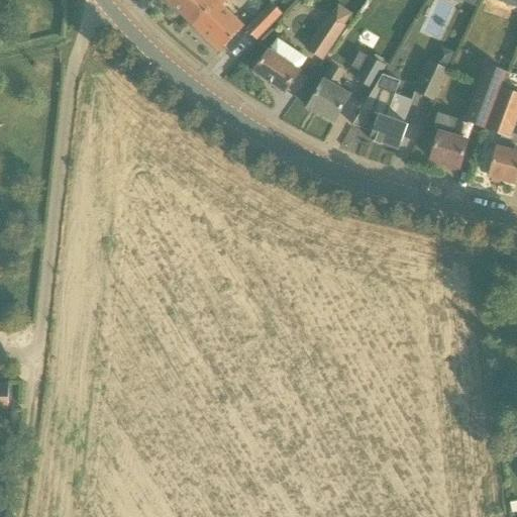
[(165,0),(193,26),(216,2),(214,0),(165,0)]
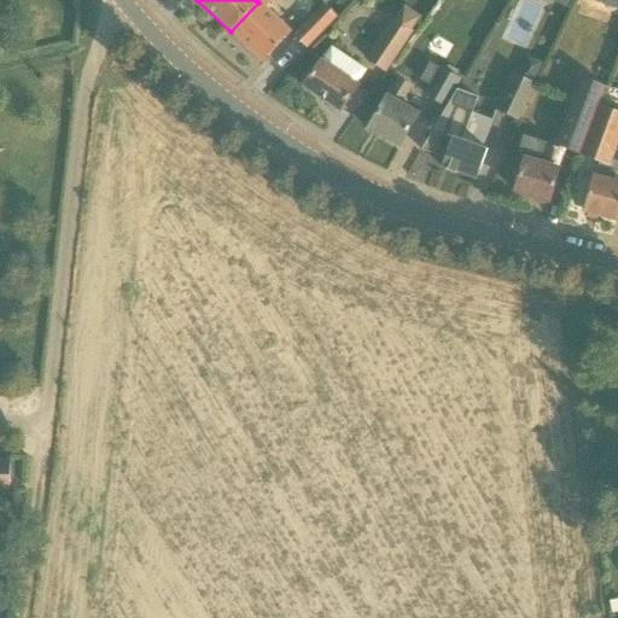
[(256,0),(258,3),(231,31),(263,63),(292,31),(267,7),(273,0),(256,0)]
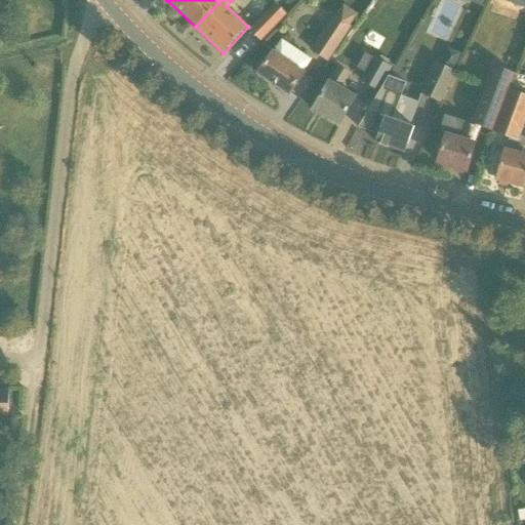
[(276,3),(250,31),(261,42),(287,15),(276,3)]
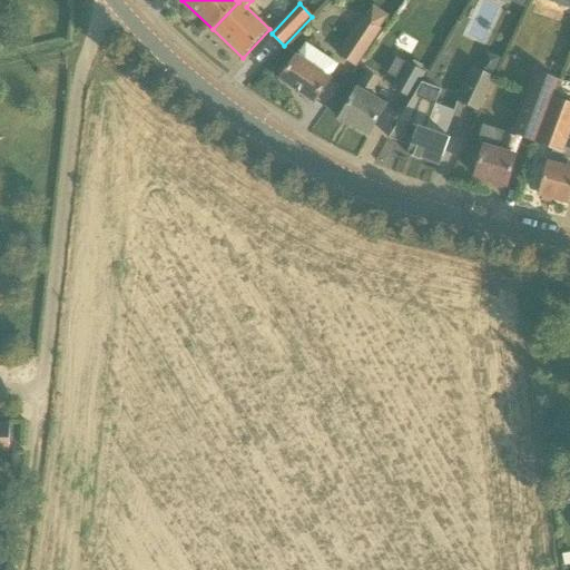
[(355,67),(381,29),(365,18),(363,17),(337,55),(355,67)]
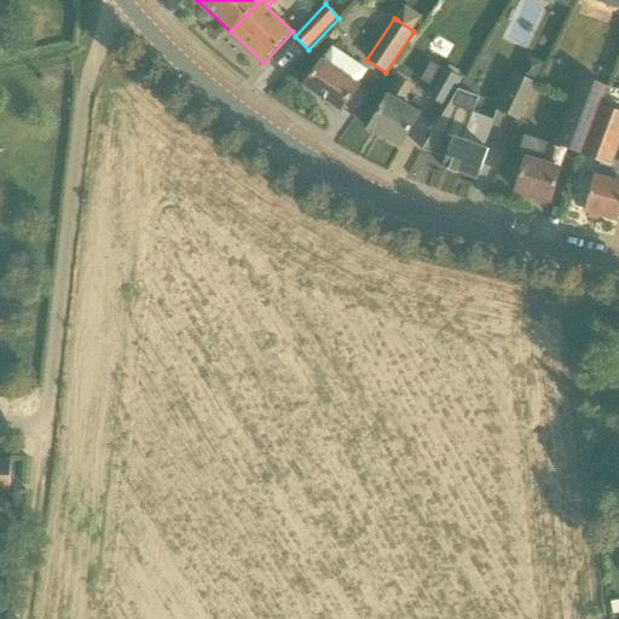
[(357,86),(366,73),(333,50),(323,63),(322,63),(306,87),(341,111),(358,87),(357,86)]
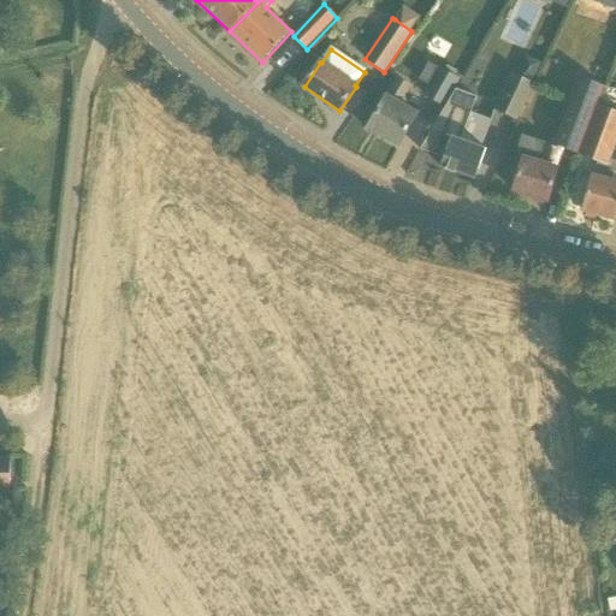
[(523,57),(515,75),(533,83),(542,65),(523,57)]
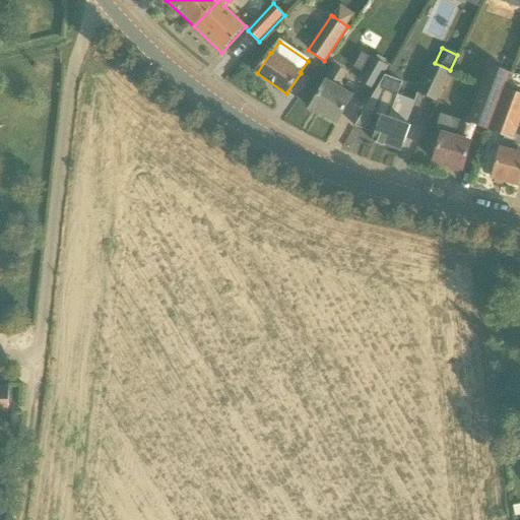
[(375,88),(386,67),(371,59),(359,80),(375,88)]
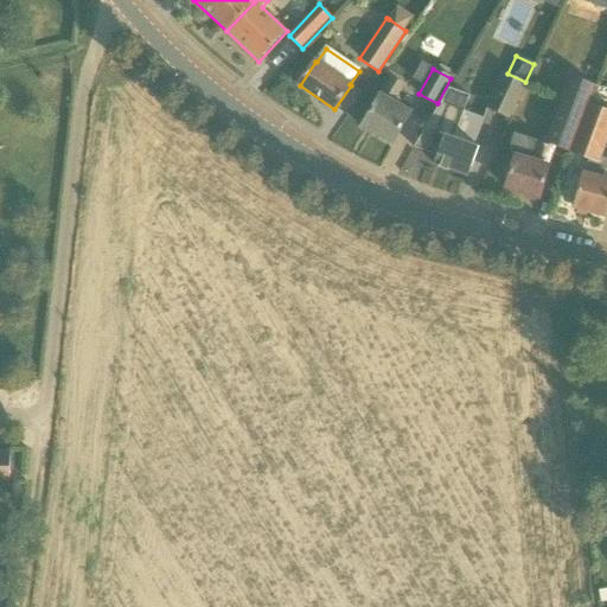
[(509,117),(525,82),(502,71),(486,107),(509,117)]
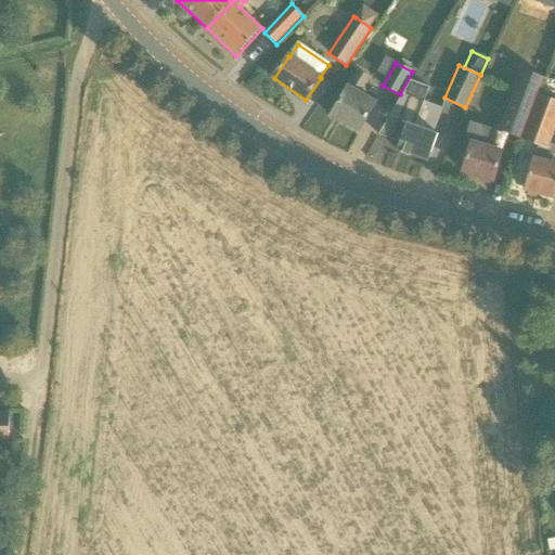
[(521,140),(539,95),(544,79),(521,71),(499,132),(491,130),(486,147),(472,143),(463,172),(493,181),(507,134),(521,140)]
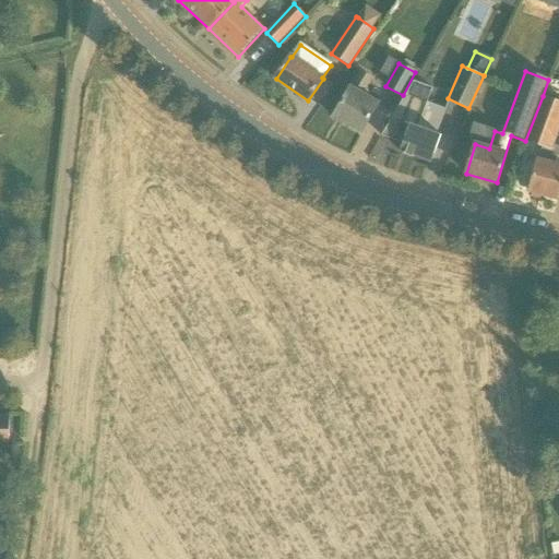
[(363,95),(372,79),(360,72),(352,88),(351,87),(334,117),(363,133),(379,104),(363,95)]
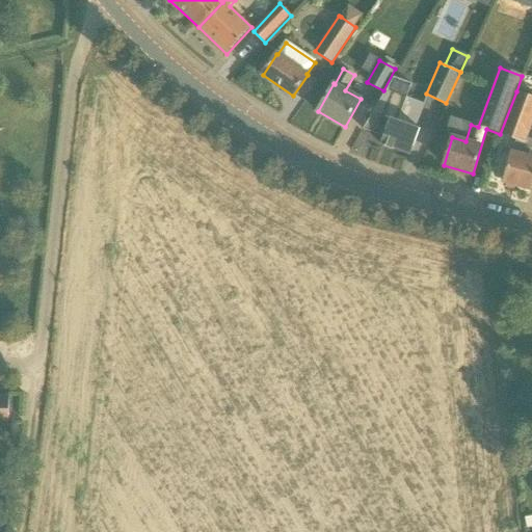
[(394,78),(363,130),(382,138),(380,144),(386,147),(384,148),(393,151),(393,150),(409,156),(420,130),(398,122),(411,85),(394,78)]
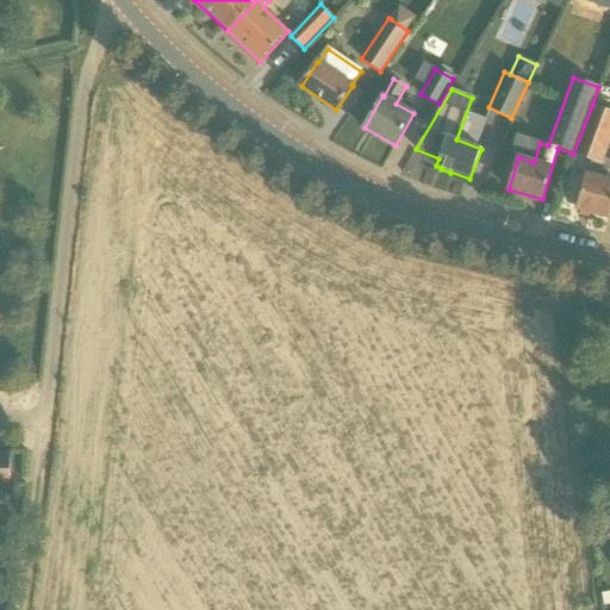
[(609,218),(609,160),(604,159),(609,142),(609,111),(592,105),(573,154),(592,161),(587,175),(578,210),(609,218)]
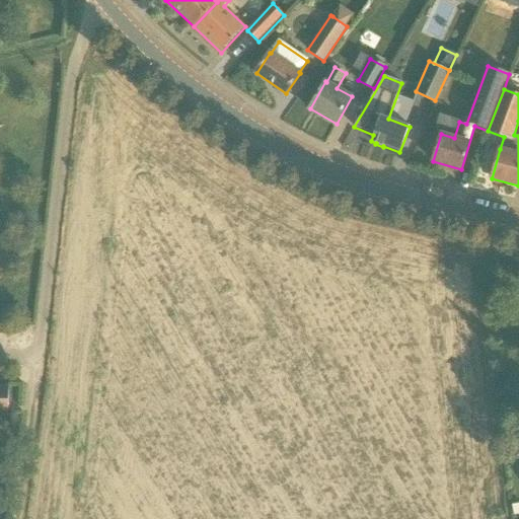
[(0,413),(8,414),(9,394),(9,387),(0,386),(0,413)]
